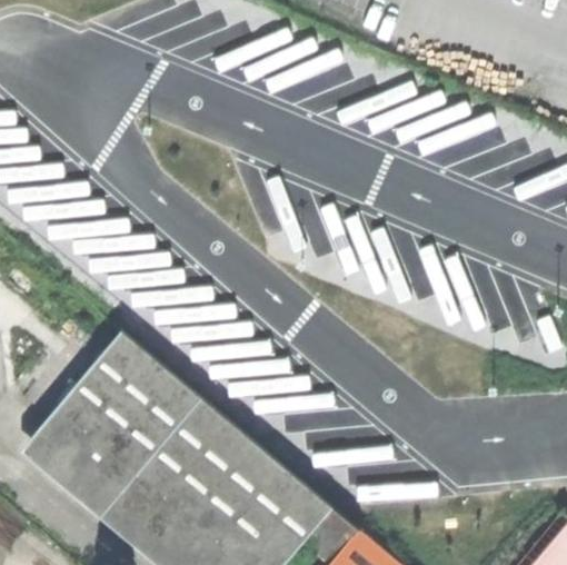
[(565,352),(553,319),(538,325),(550,357),(565,352)]
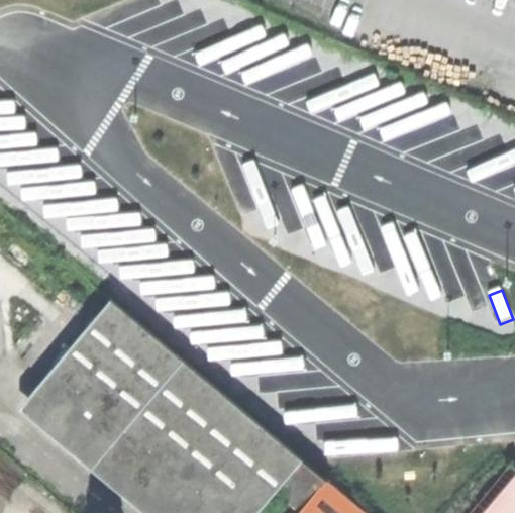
[(301,460),(108,300),(101,308),(18,408),(144,512),(258,512),(272,496),(301,460)]
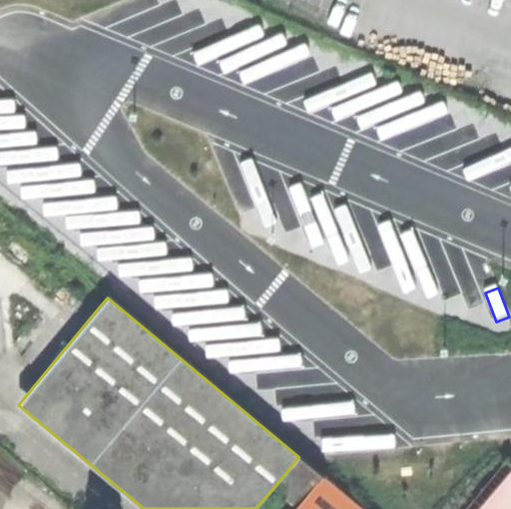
[(323,476),(299,457),(270,492),(294,508),(297,508),(323,476)]
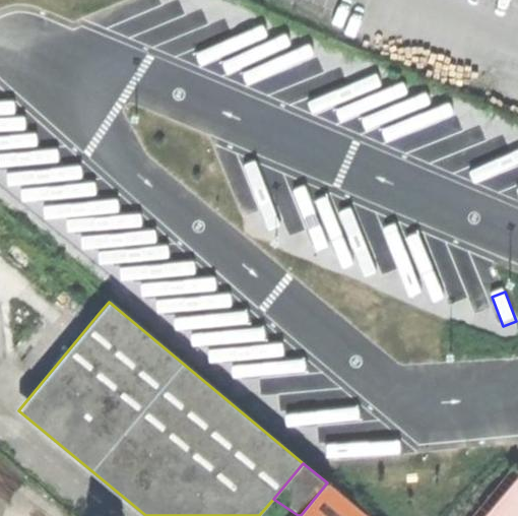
[(517,481),(488,515),(517,515),(517,481)]
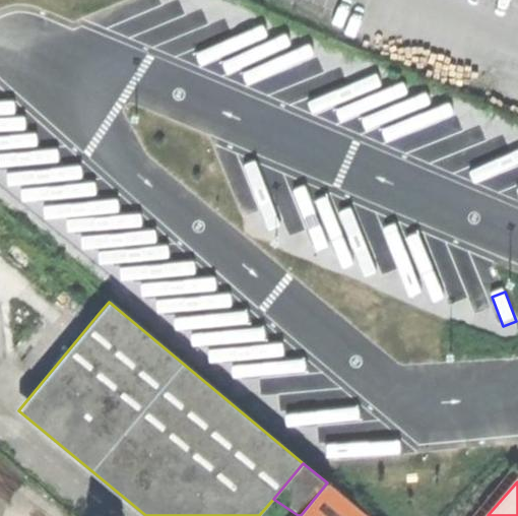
[(367,515),(327,482),(301,515),(367,515)]
